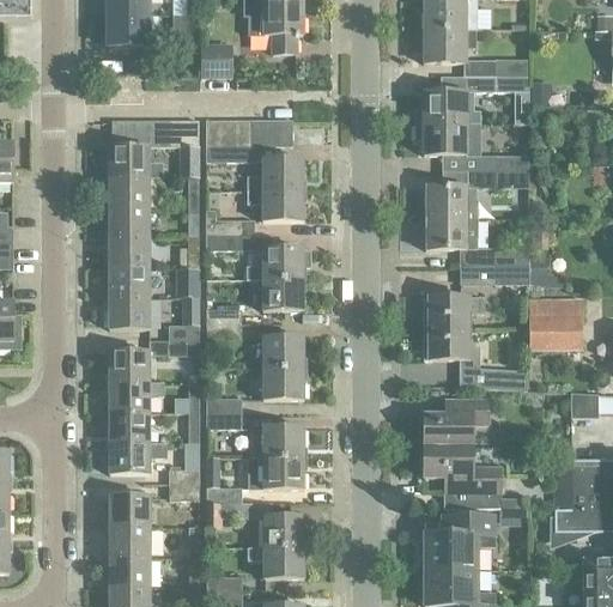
[(147,12),(147,0),(108,0),(108,12),(147,12)]
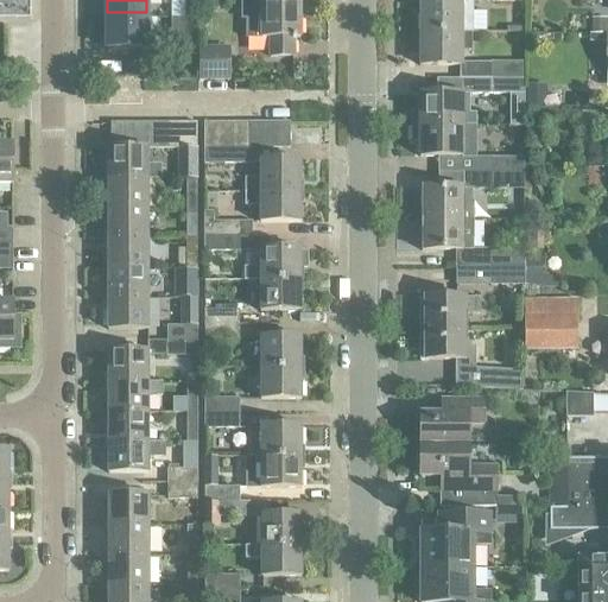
[(184,0),(185,13),(189,13),(198,13),(198,0),(184,0)]
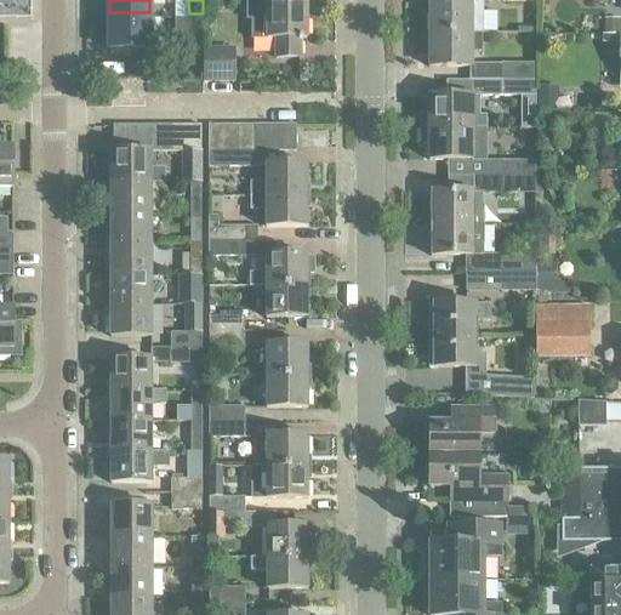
[(248,15),(248,16),(251,16),(252,16),(252,33),(252,35),(274,35),(274,55),(302,55),(302,35),(307,35),(307,0),(248,0),(248,15)]
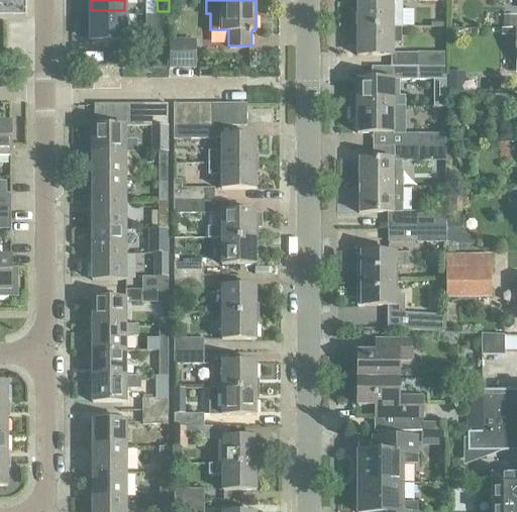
[(359,0),(359,24),(401,24),(402,24),(403,24),(403,22),(403,7),(403,0),(359,0)]
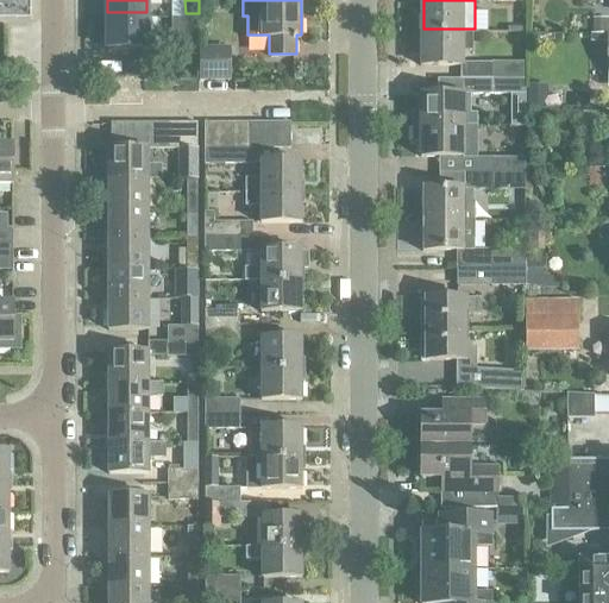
[(146,12),(107,12),(107,43),(146,43),(155,44),(155,32),(146,32),(146,12)]
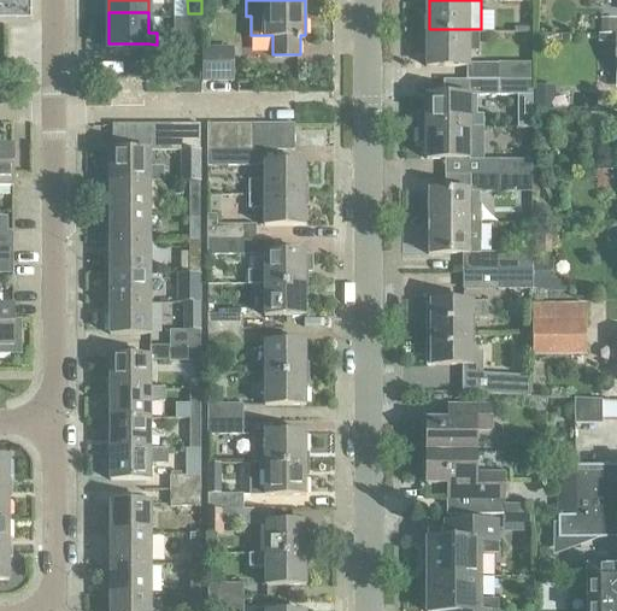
[(188,13),(188,35),(201,35),(201,13),(192,13),(188,13)]
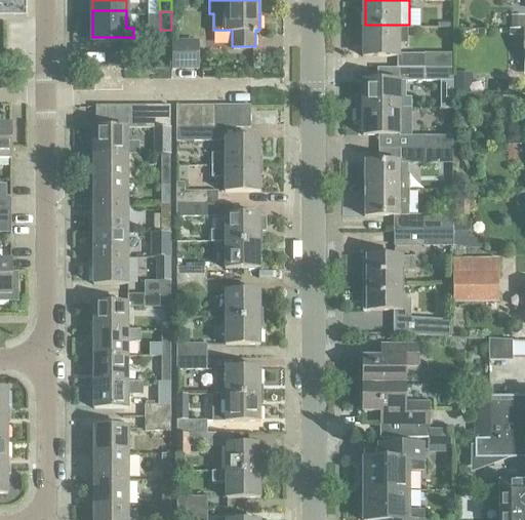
[(524,11),(512,12),(511,25),(524,25),(524,12),(524,11)]
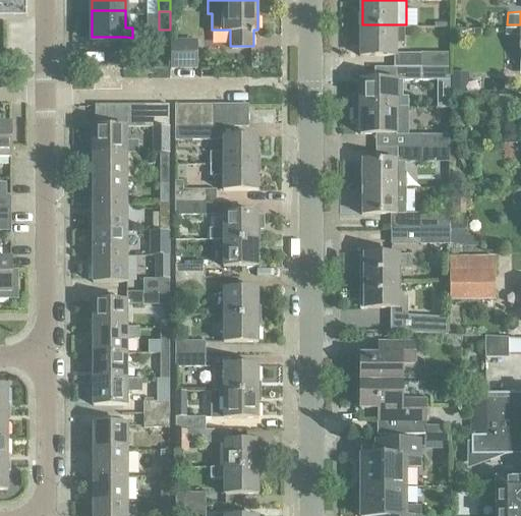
[(404,24),(362,24),(362,52),(395,52),(395,50),(395,40),(405,40),(405,24),(404,24)]
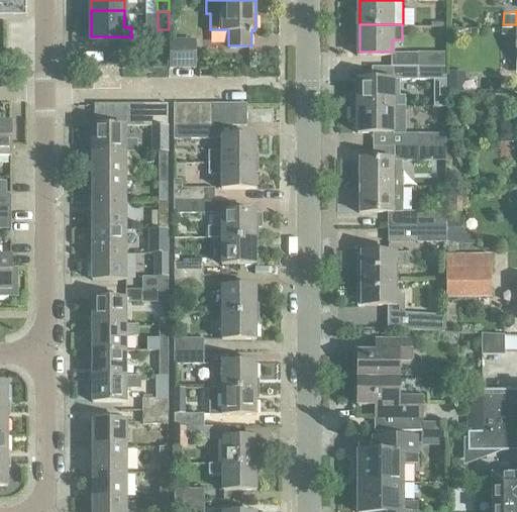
[(158,29),(156,29),(156,43),(169,43),(169,29),(158,29)]
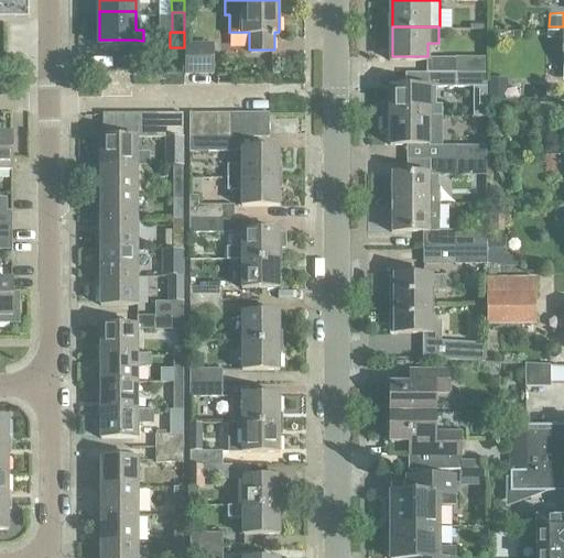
[(213,40),(184,40),(184,68),(213,68),(213,40)]
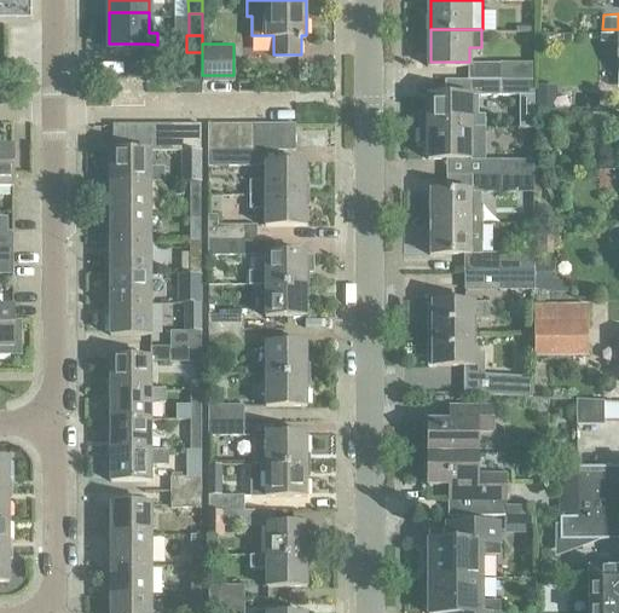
[(144,59),(127,59),(127,74),(144,74),(144,59)]
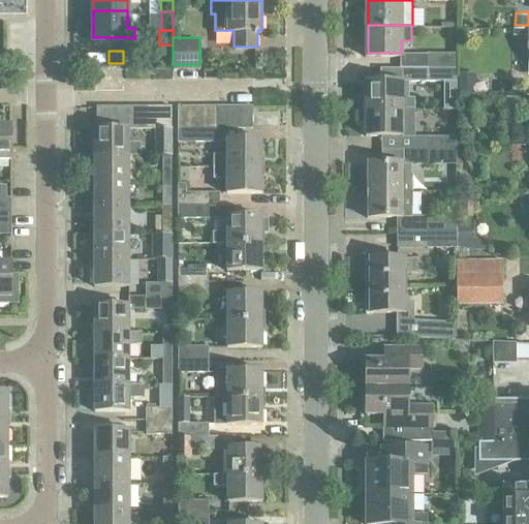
[(427,51),(427,65),(457,65),(457,51),(427,51)]
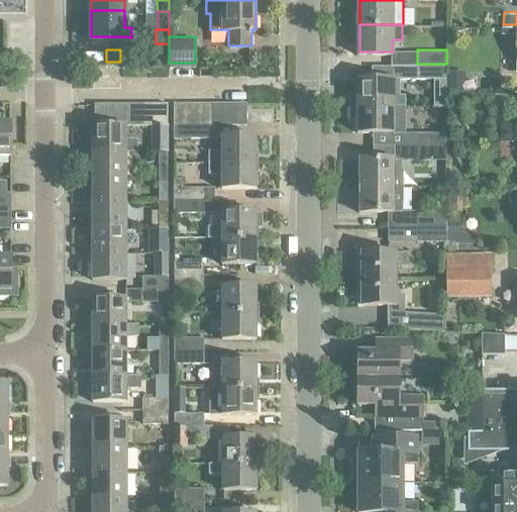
[(169,80),(194,80),(195,64),(169,64),(169,80)]
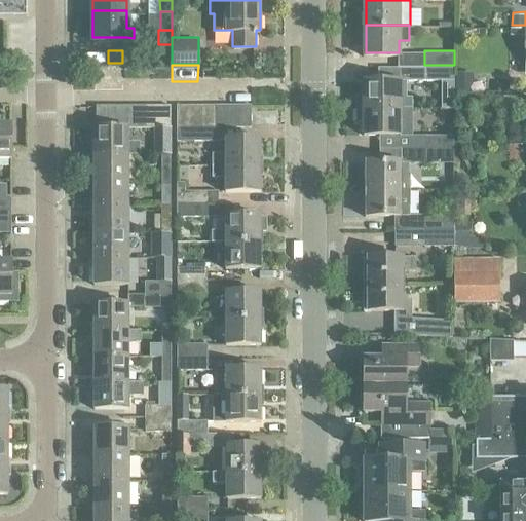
[(424,65),(400,65),(400,78),(401,78),(401,77),(424,77),(441,77),(454,77),(454,65),(424,65)]
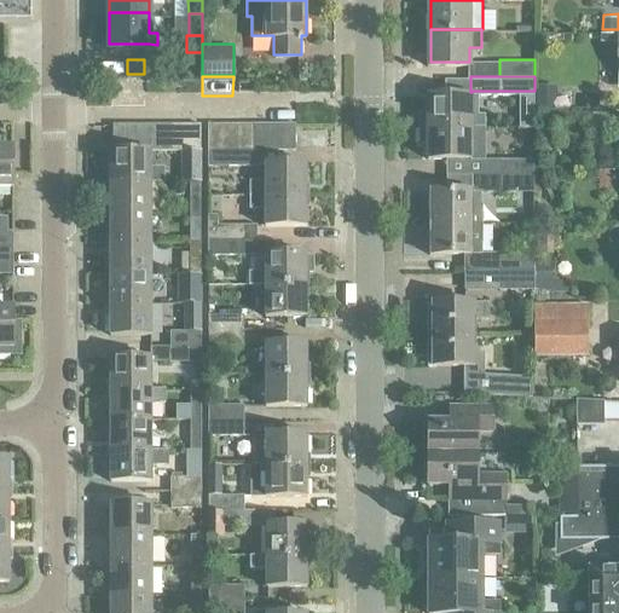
[(420,108),(420,123),(472,123),(472,92),(470,92),(427,92),(427,108),(420,108)]
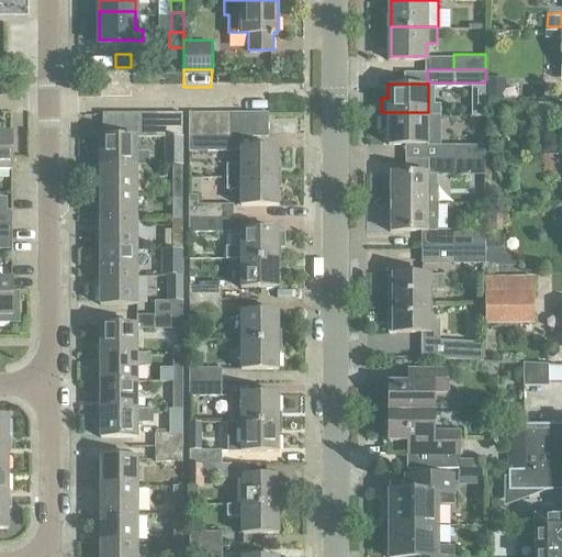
[(486,86),(486,97),(506,97),(506,86),(486,86)]
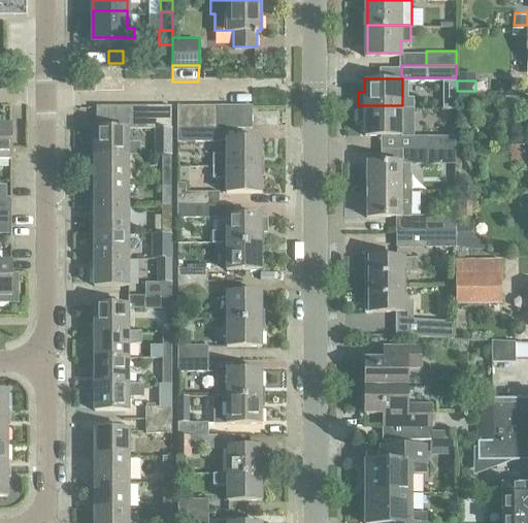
[(240,125),(239,101),(227,102),(227,126),(240,125)]
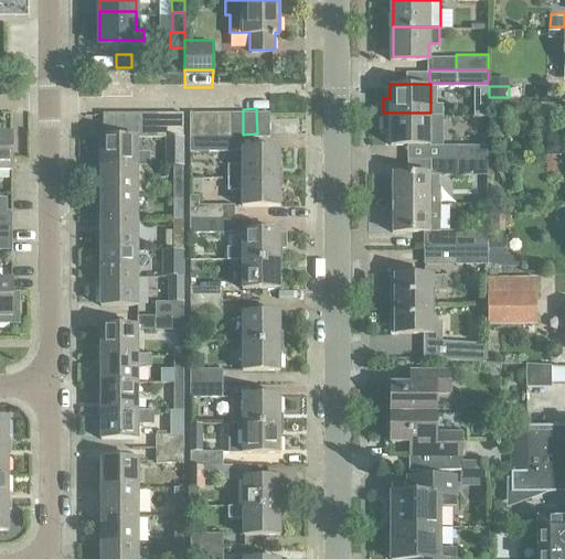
[(256,108),(257,133),(269,133),(269,108),(256,108)]
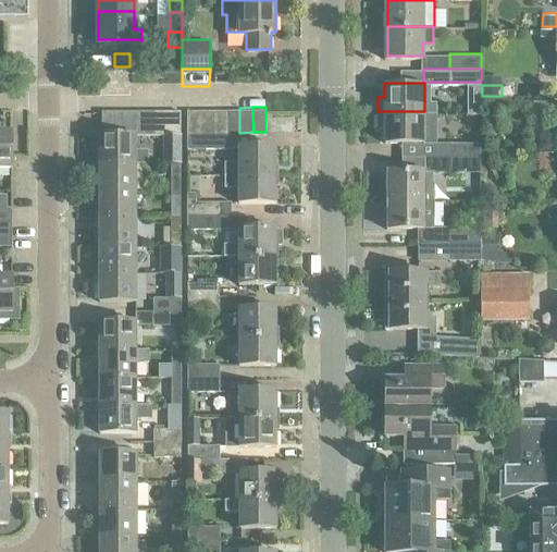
[(114,108),(102,109),(102,132),(107,132),(114,132),(114,108)]
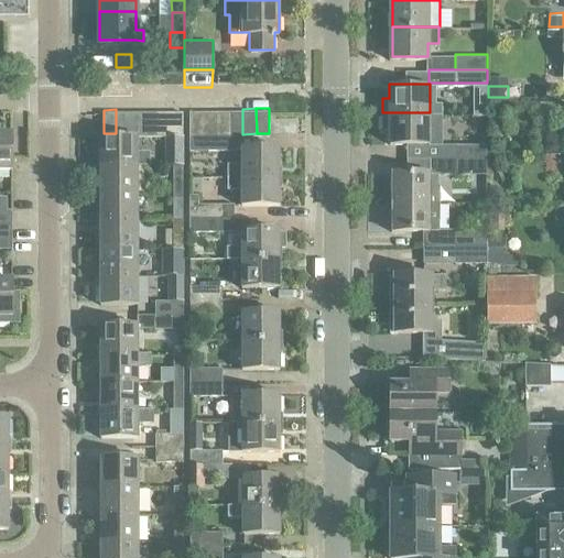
[(129,133),(129,109),(116,109),(116,133),(129,133)]
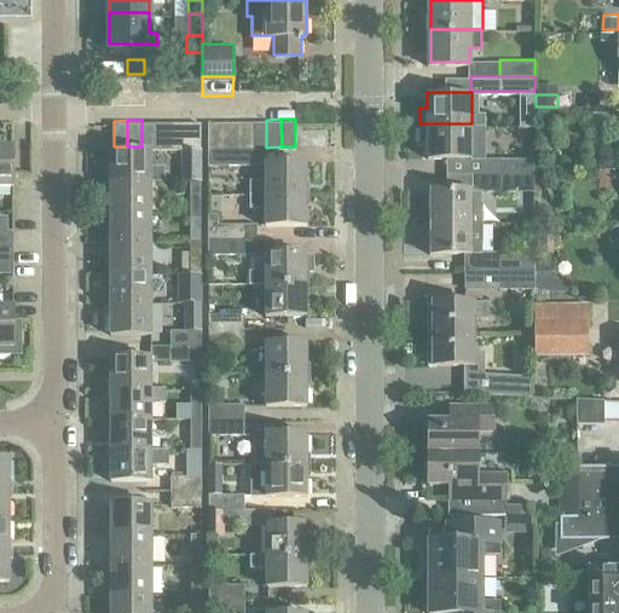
[(156,146),(156,120),(142,120),(142,146),(150,146),(156,146)]
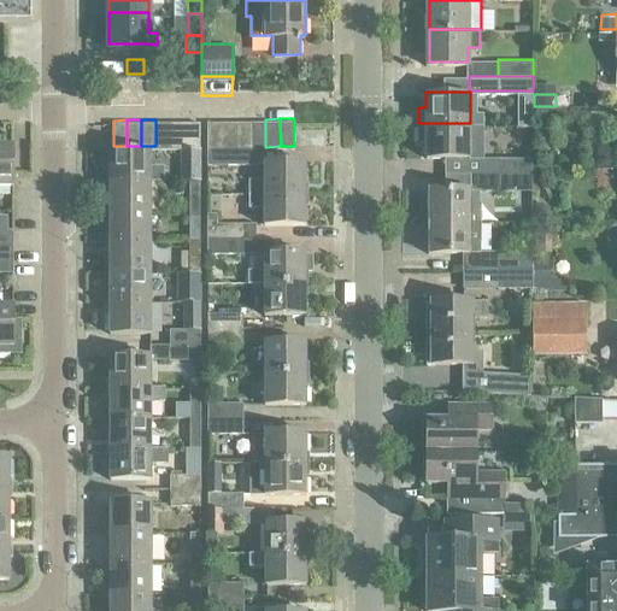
[(156,119),(156,146),(170,146),(170,119),(156,119)]
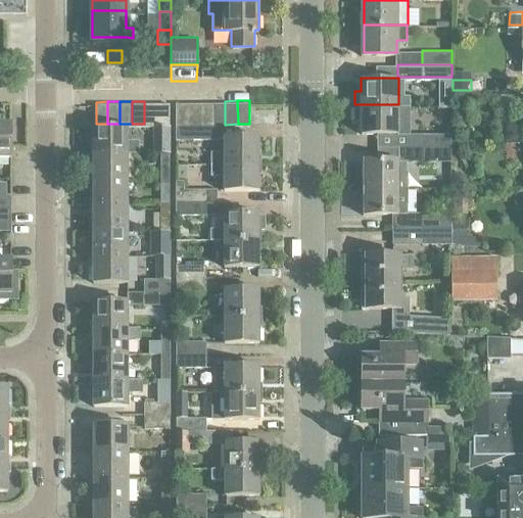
[(156,101),(144,101),(144,124),(152,124),(153,124),(157,124),(156,101)]
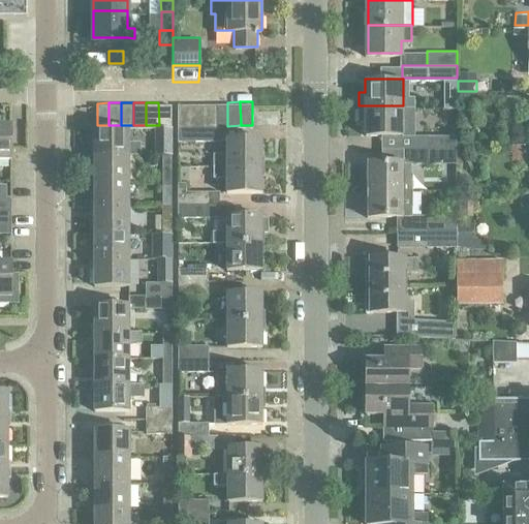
[(172,102),(158,102),(159,125),(161,125),(172,125),(172,102)]
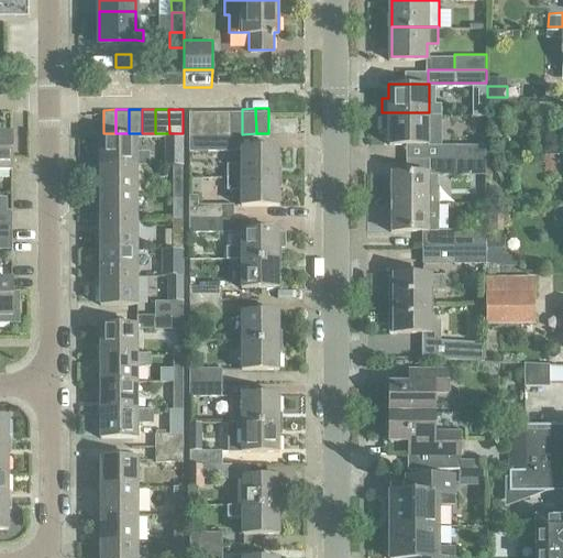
[(202,134),(202,109),(188,109),(188,134),(202,134)]
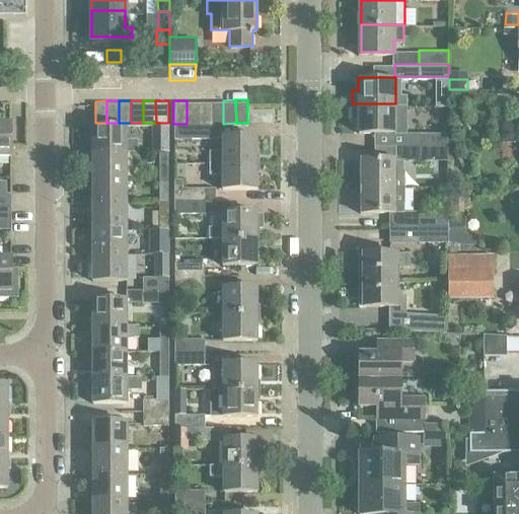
[(199,100),(187,100),(187,124),(199,124),(199,100)]
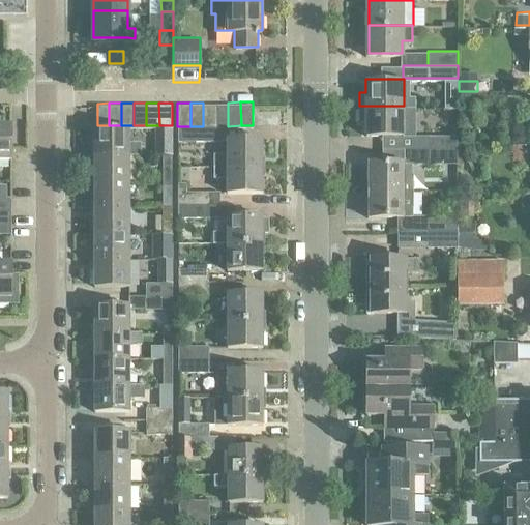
[(215,126),(215,103),(203,103),(203,126),(213,126),(215,126)]
